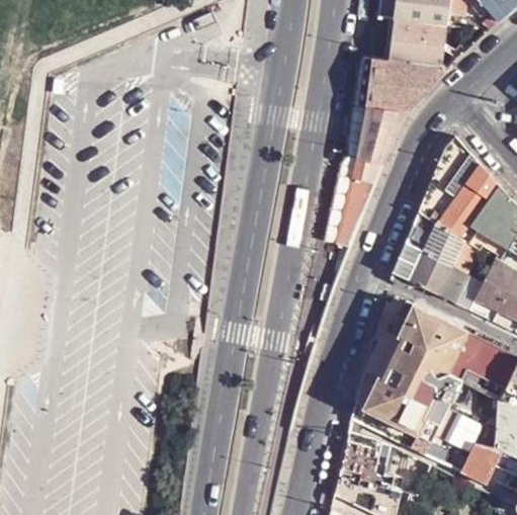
[(378,0),(376,18),(394,21),(445,27),(446,14),(459,16),(459,11),(466,12),(467,0),(378,0)]
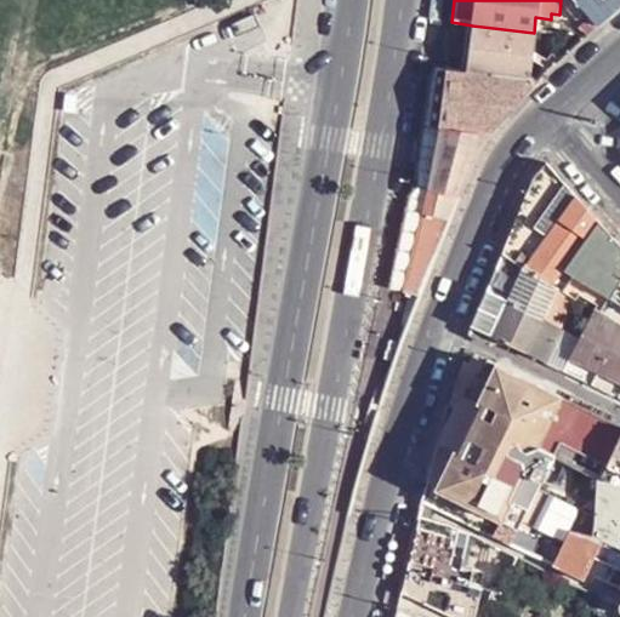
[(619,0),(572,0),(597,29),(619,7),(619,0)]
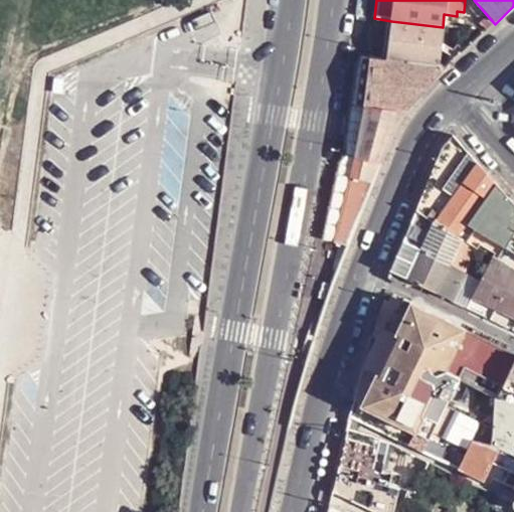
[(441,44),(443,27),(391,21),(387,61),(438,67),(440,50),(444,51),(444,44),(441,44)]
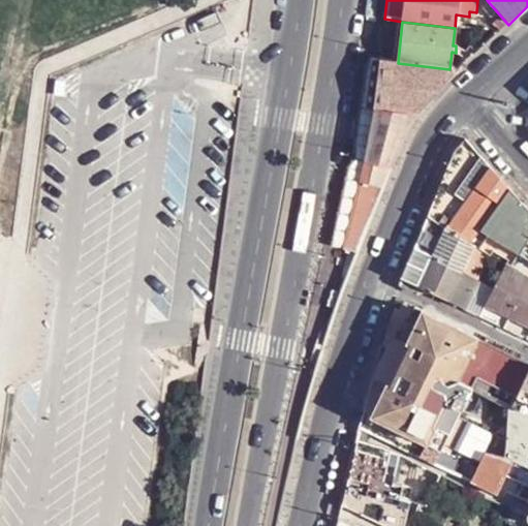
[(398,63),(380,61),(373,112),(414,118),(457,70),(449,69),(398,63)]
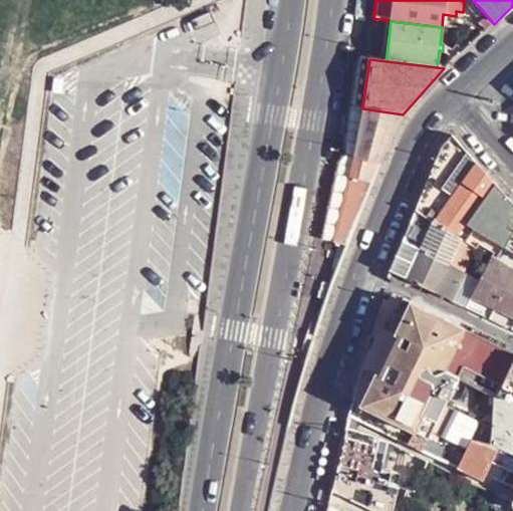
[(403,114),(362,108),(359,124),(355,148),(352,162),(349,179),(333,245),(344,248),(376,165),(379,165),(394,130),(403,114)]
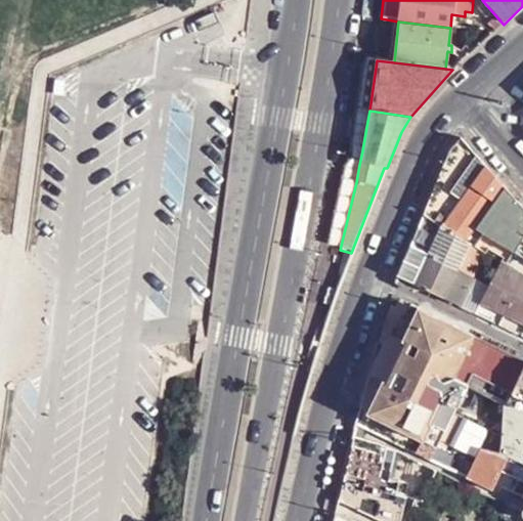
[(507,208),(513,200),(483,167),(460,139),(449,152),(422,215),(463,243),(495,200),(507,208)]
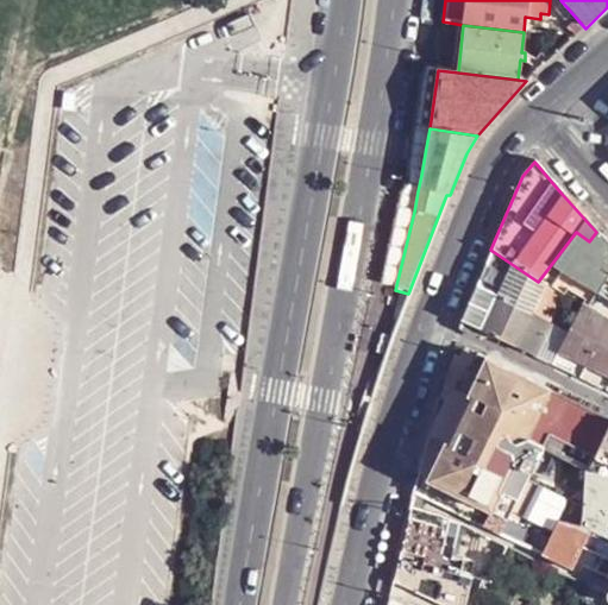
[(589,241),(576,232),(538,282),(541,285),(552,291),(561,296),(580,307),(595,316),(607,323),(607,244),(596,232),(589,241)]
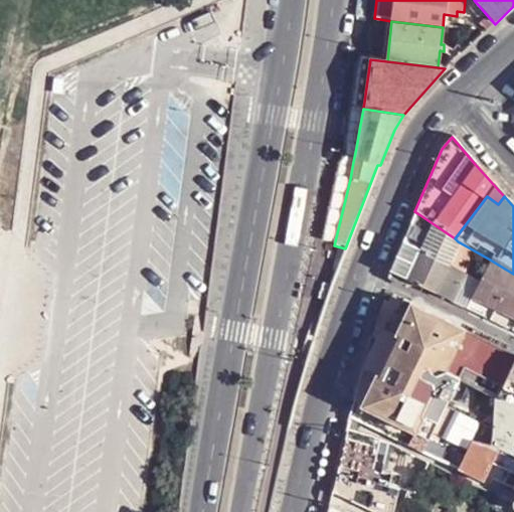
[(446,265),(458,241),(455,238),(414,211),(402,241),(446,265)]
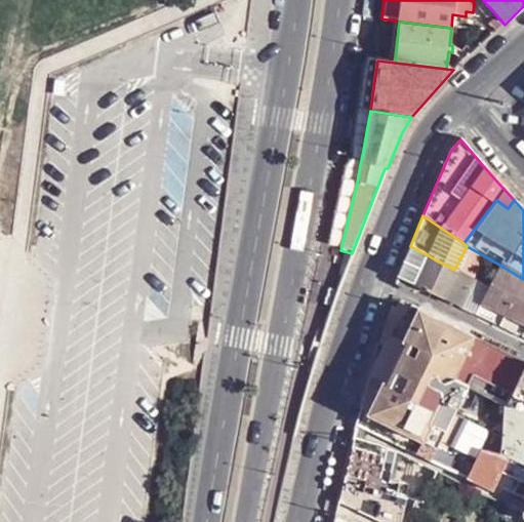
[(468,289),(471,281),(467,279),(467,277),(454,270),(410,246),(397,277),(417,288),(459,309),(465,296),(468,289)]
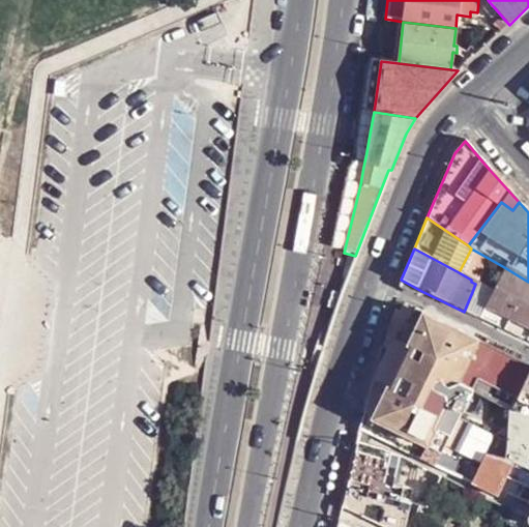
[(479,276),(488,258),(480,254),(471,249),(459,272),(471,280),(471,282),(475,284),(479,276)]
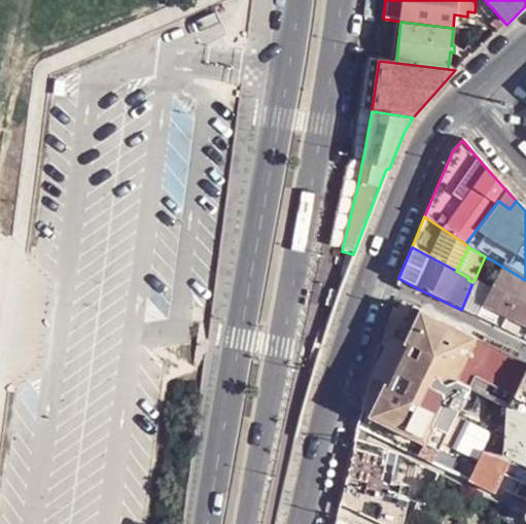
[(509,286),(515,274),(501,266),(493,284),(491,286),(511,295),(514,289),(509,286)]
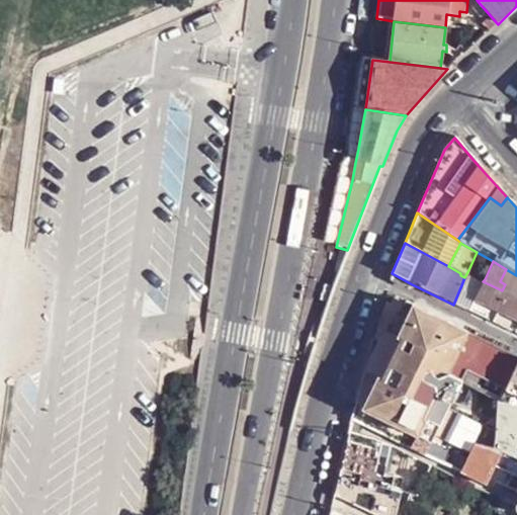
[(516,275),(506,269),(500,281),(505,284),(502,290),(507,293),(498,312),(514,320),(516,314),(516,275)]
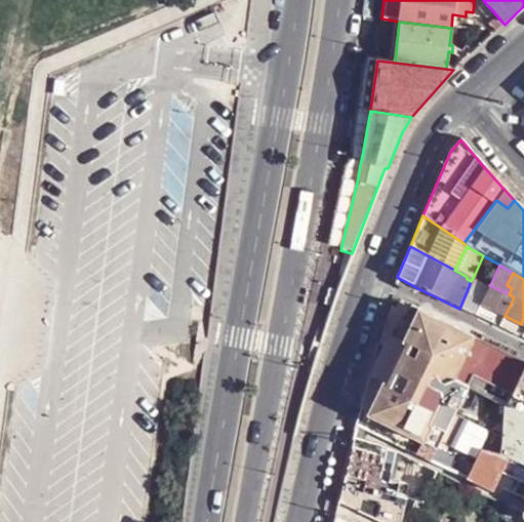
[(487,291),(489,285),(491,283),(475,274),(471,281),(487,291)]
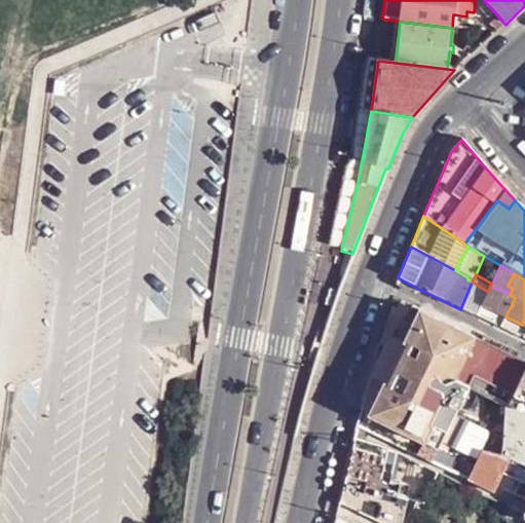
[(418,289),(398,277),(396,285),(416,294),(418,289)]
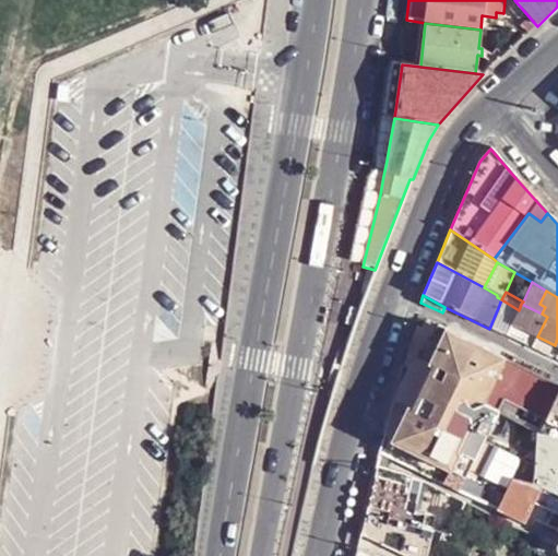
[(347,309),(358,314),(364,299),(354,296),(347,309)]
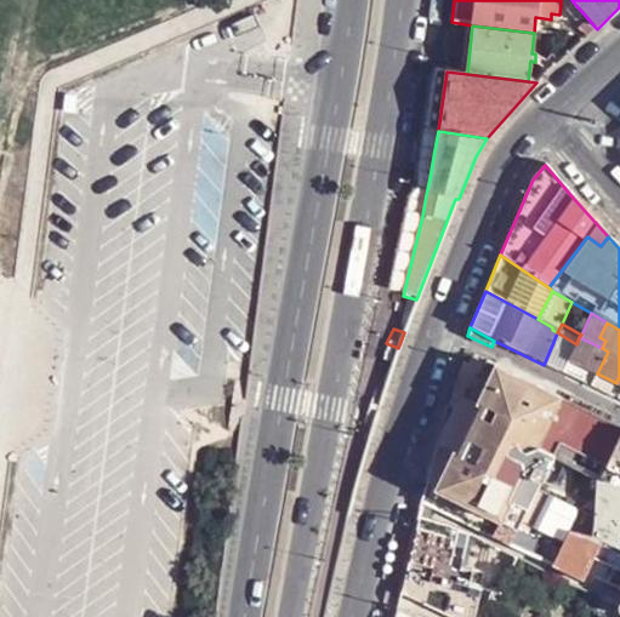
[(550,350),(544,365),(562,373),(566,367),(569,359),(572,353),(576,344),(557,332),(553,342),(550,350)]
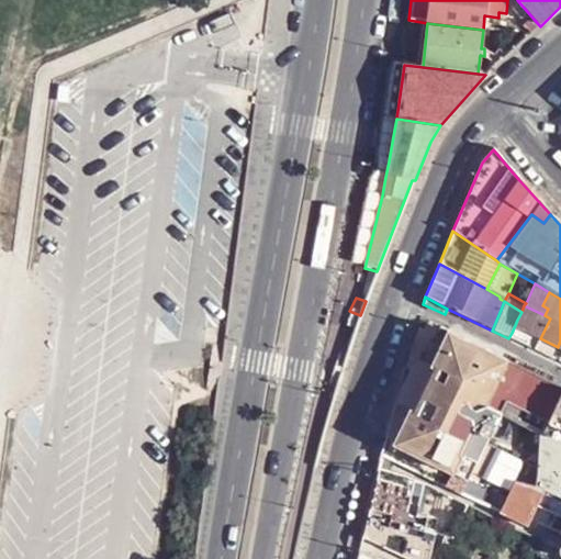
[(541,322),(545,315),(524,305),(522,312),(517,320),(515,325),(522,330),(523,328),(529,332),(536,319),(541,322)]
